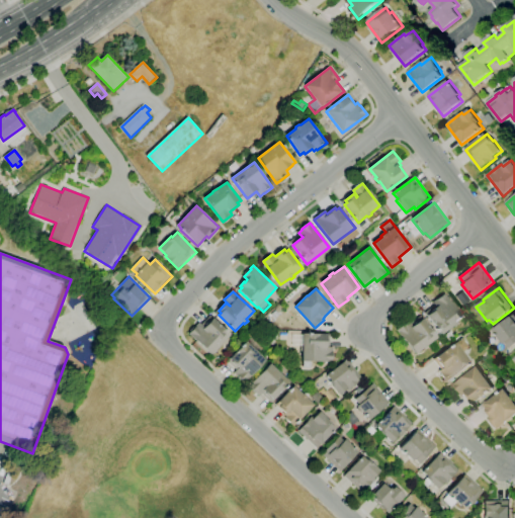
[(442,335),(427,316),(434,311),(433,311),(437,307),(434,303),(445,293),(464,318),(442,335)]
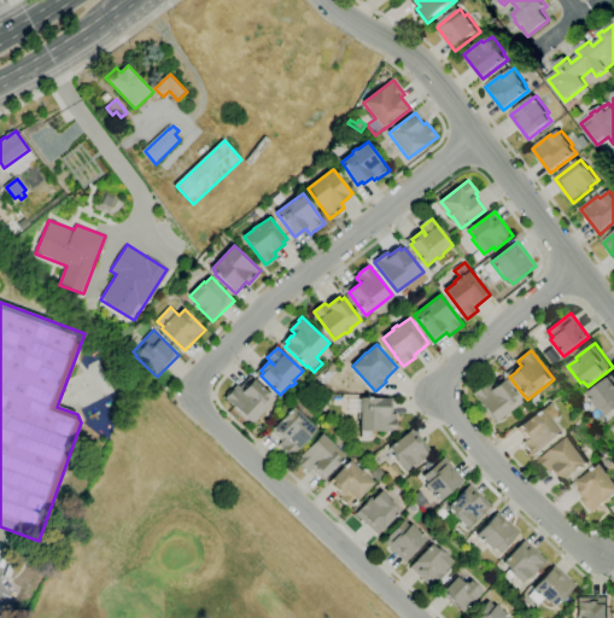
[(613,414),(610,417),(606,410),(603,412),(589,395),(613,377),(613,414)]
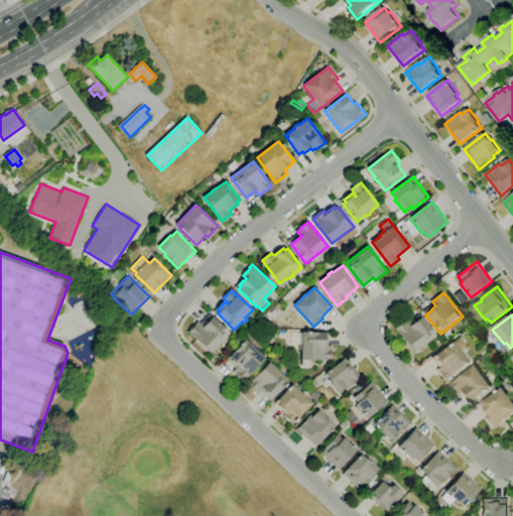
[(211,354),(188,333),(200,321),(205,326),(214,316),(230,334),(211,354)]
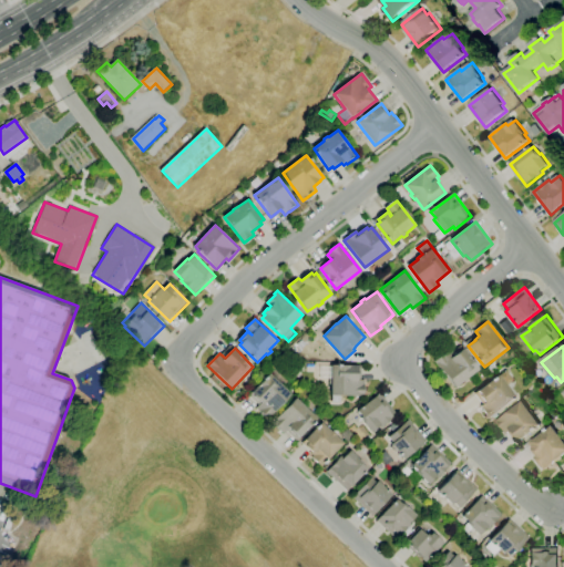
[(457,389),(436,361),(449,351),(453,357),(464,349),(480,370),(457,389)]
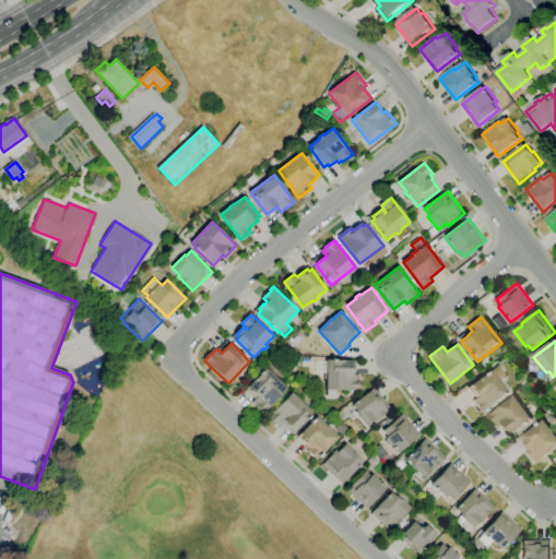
[(338,397),(329,397),(329,390),(327,390),(328,360),(357,360),(356,375),(361,375),(359,391),(338,390),(338,397)]
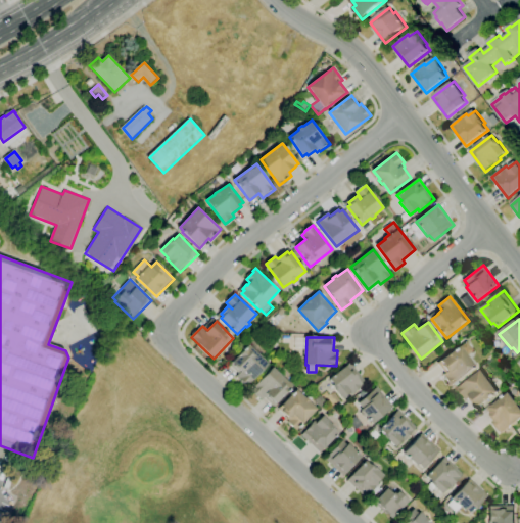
[(453,386),(444,375),(446,373),(438,363),(461,346),(468,342),(475,351),(469,357),(478,368),(453,386)]
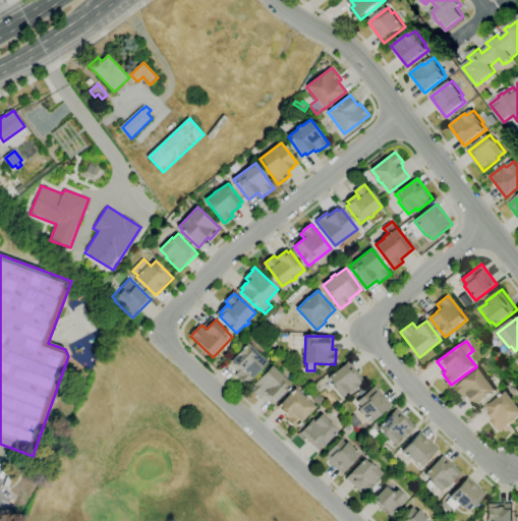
[(247,385),(245,383),(244,384),(240,381),(241,380),(236,374),(239,371),(230,363),(248,343),(269,362),(247,385)]
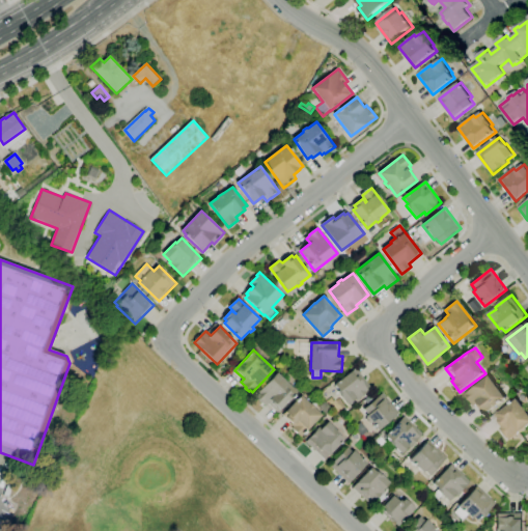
[(349,404),(338,391),(339,390),(335,385),(357,368),(373,388),(361,397),(362,398),(358,401),(357,399),(349,404)]
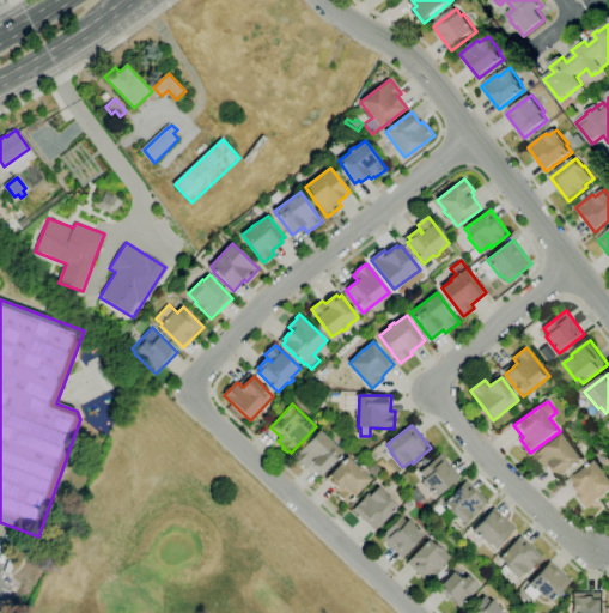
[(322,477),(311,466),(308,469),(303,463),(302,465),(297,460),(298,459),(296,456),(320,430),(345,454),(322,477)]
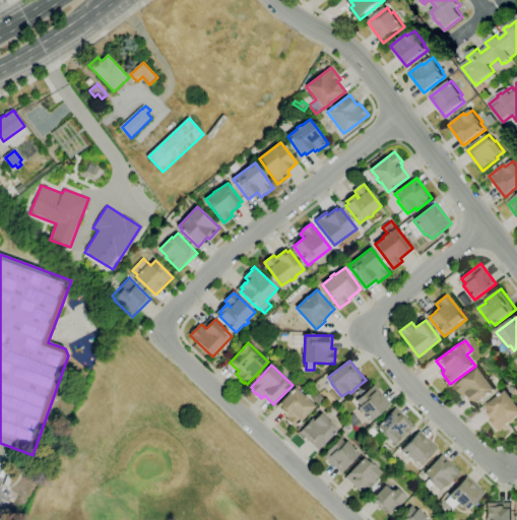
[(475,406),(468,396),(466,398),(457,386),(481,368),(498,389),(475,406)]
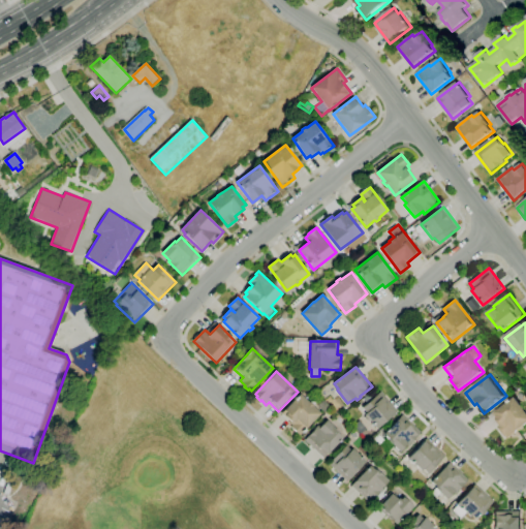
[(378,429),(366,414),(368,413),(363,407),(381,392),(399,411),(378,429)]
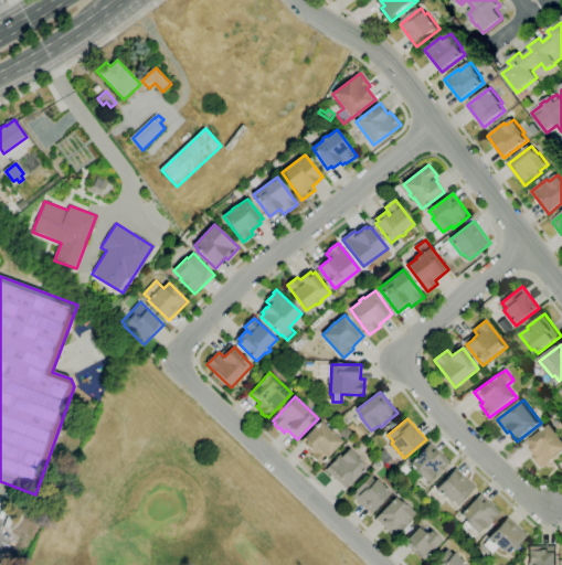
[(321,466),(313,456),(314,454),(305,445),(308,443),(305,439),(321,420),(330,430),(331,428),(336,433),(335,434),(343,443),(321,466)]
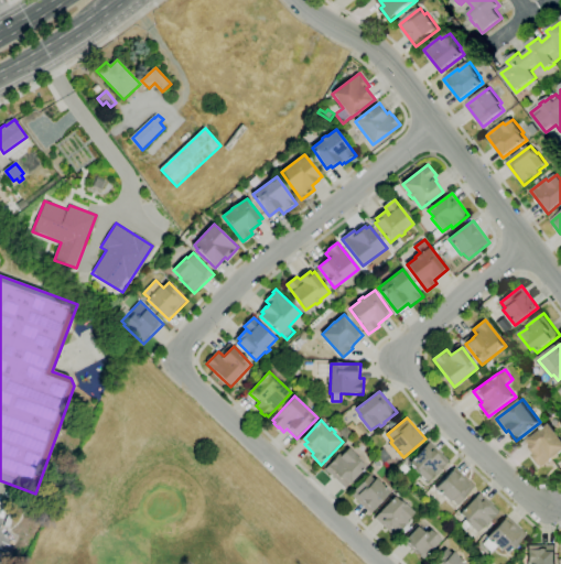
[(560,454),(543,468),(541,466),(532,455),(536,453),(528,442),(551,423),(560,435),(560,454)]
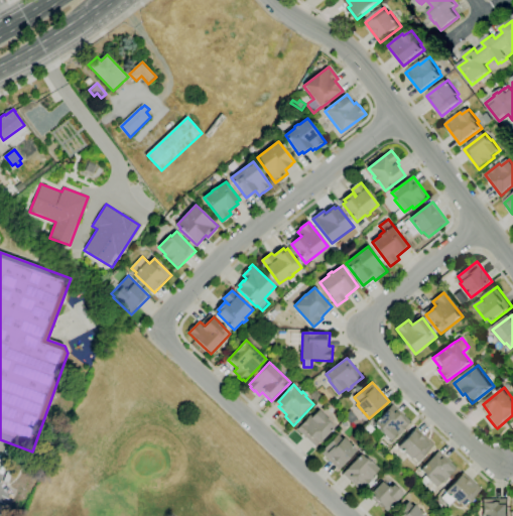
[(390,440),(379,429),(380,429),(374,424),(394,404),(411,421),(401,432),(402,432),(399,436),(397,434),(390,440)]
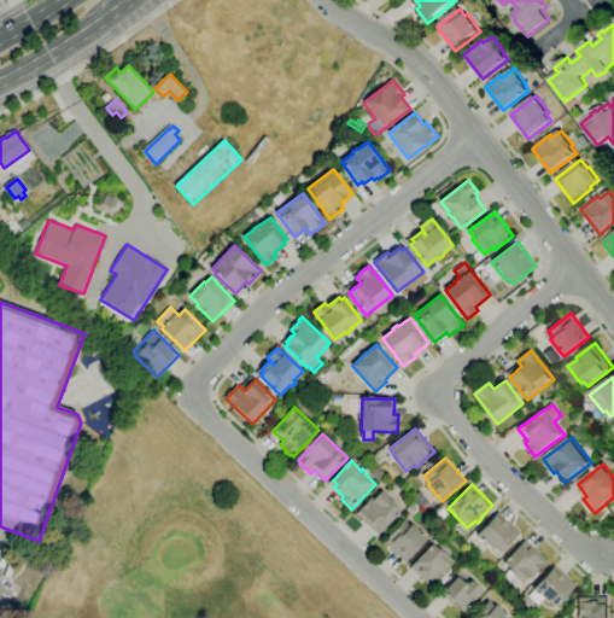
[(379,535),(356,514),(370,499),(373,501),(382,491),(396,503),(395,506),(401,511),(379,535)]
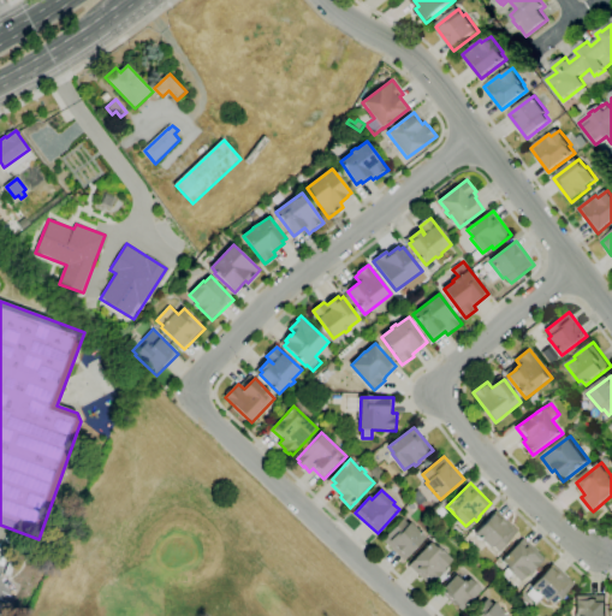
[(499,551),(494,548),(492,550),(475,534),(498,510),(520,531),(499,551)]
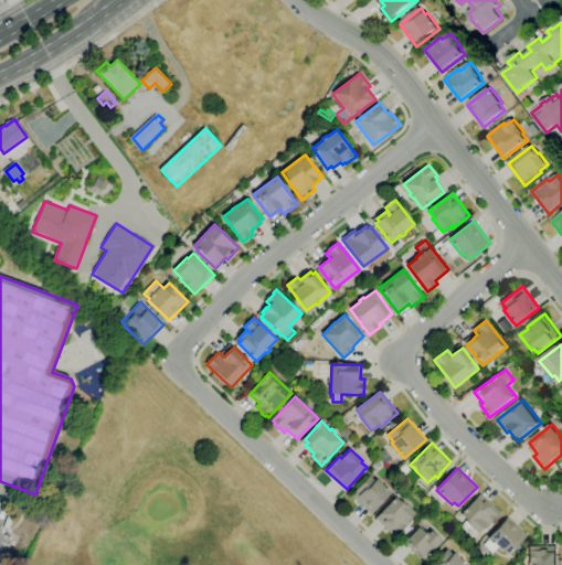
[(372,514),(352,496),(370,476),(375,481),(377,479),(392,493),(372,514)]
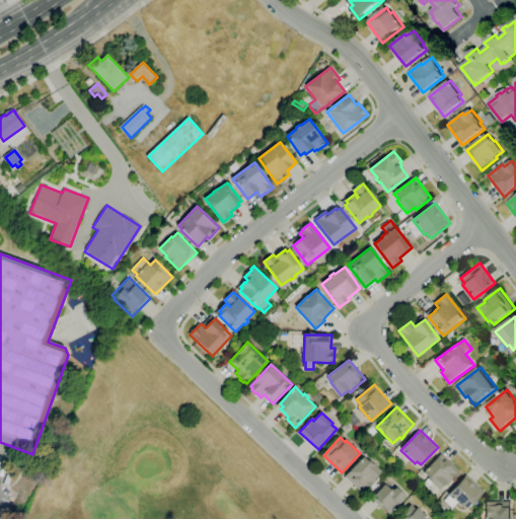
[(440,491),(433,485),(429,489),(424,484),(428,479),(427,478),(428,477),(423,472),(438,457),(442,453),(460,470),(450,480),(451,482),(447,485),(446,484),(440,491)]
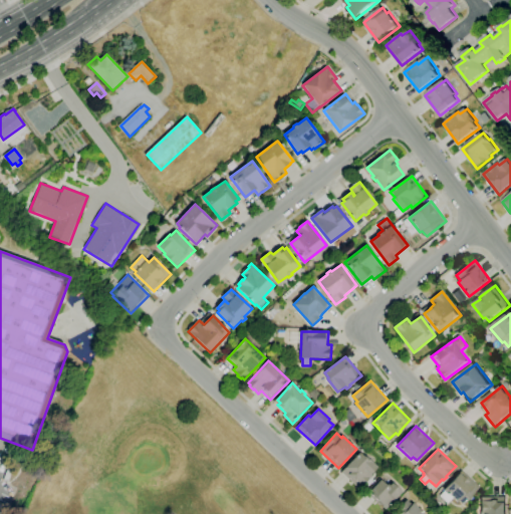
[(358,488),(342,473),(347,468),(346,467),(359,453),(364,458),(365,456),(371,461),(378,467),(371,474),(373,476),(370,480),(368,478),(358,488)]
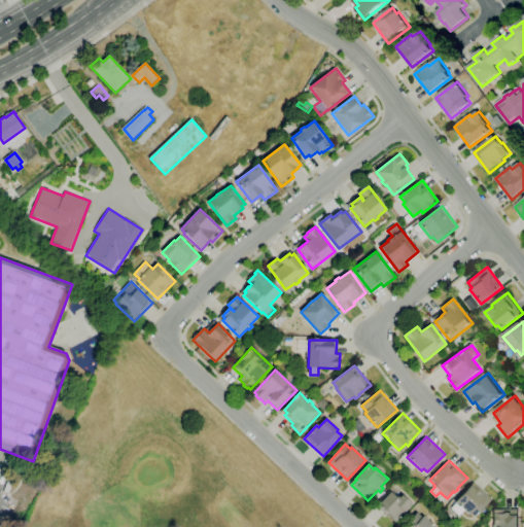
[(476,518),(470,513),(469,515),(465,512),(460,517),(452,508),(457,503),(455,501),(474,482),(493,500),(476,518)]
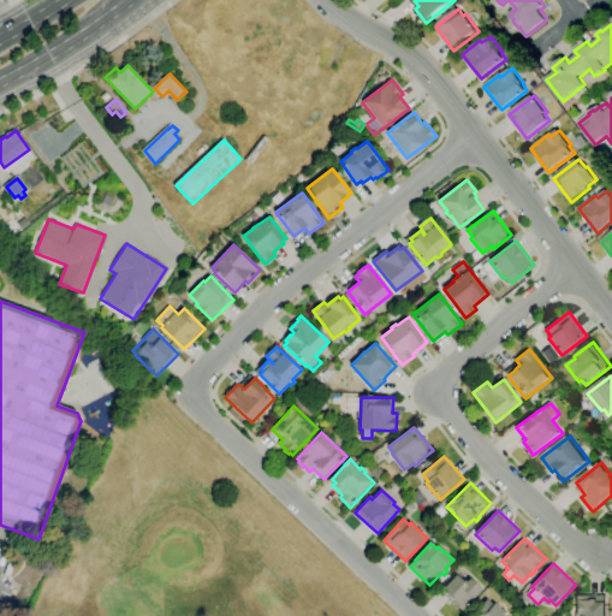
[(462,611),(439,590),(443,587),(445,588),(457,575),(464,582),(465,581),(467,582),(470,580),(481,590),(473,599),(473,600),(462,611)]
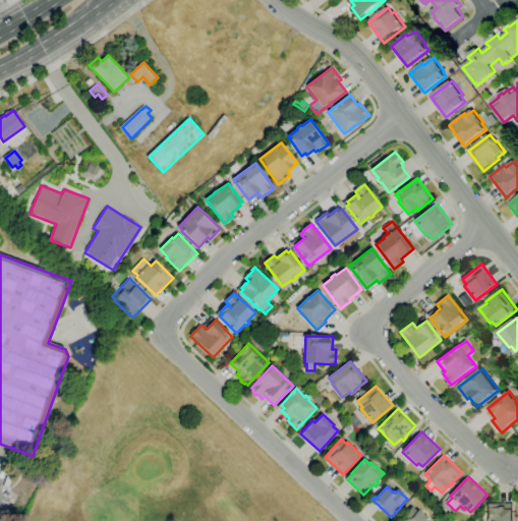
[(488,520),(488,504),(514,504),(514,520),(488,520)]
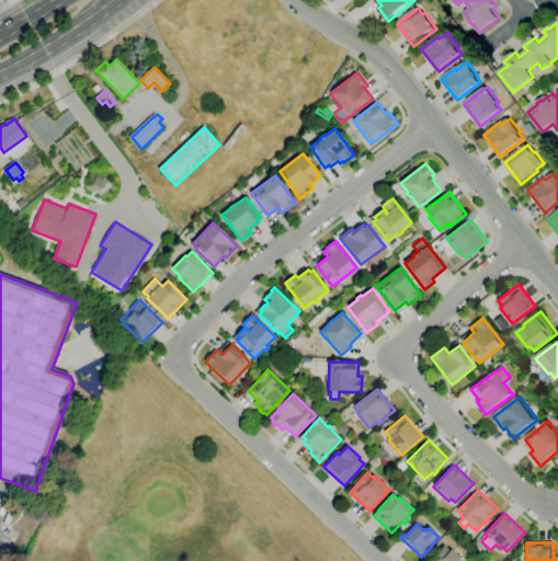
[(429,560),(444,546),(450,551),(452,549),(464,560),(429,560)]
